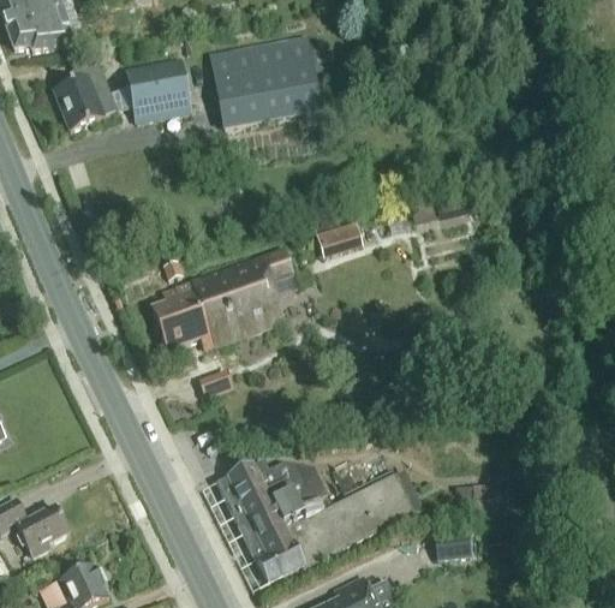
[(0,0),(0,10),(3,18),(61,10),(73,6),(71,0),(0,0)]
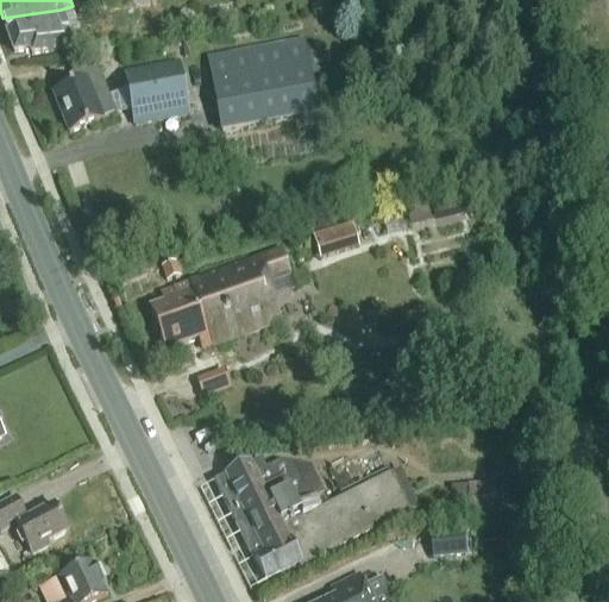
[(61,10),(2,18),(5,24),(14,49),(31,46),(32,51),(73,44),(68,31),(81,26),(73,6),(61,10)]
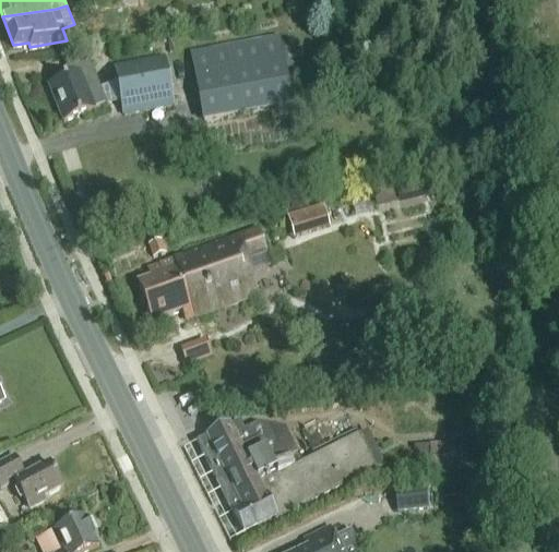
[(204,118),(292,102),(278,33),(191,49),(204,118)]
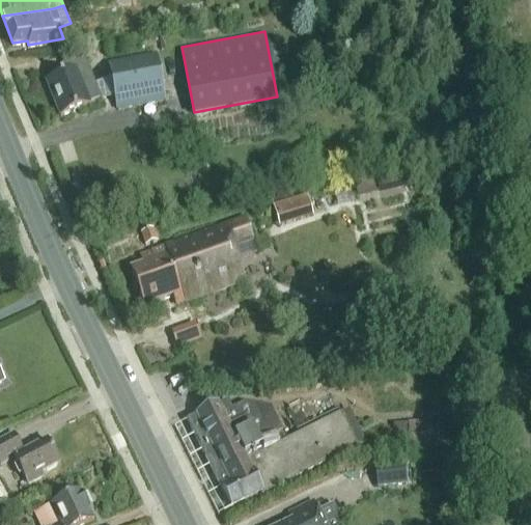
[(63,54),(65,70),(46,77),(60,113),(91,101),(90,99),(102,94),(83,51),(63,54)]
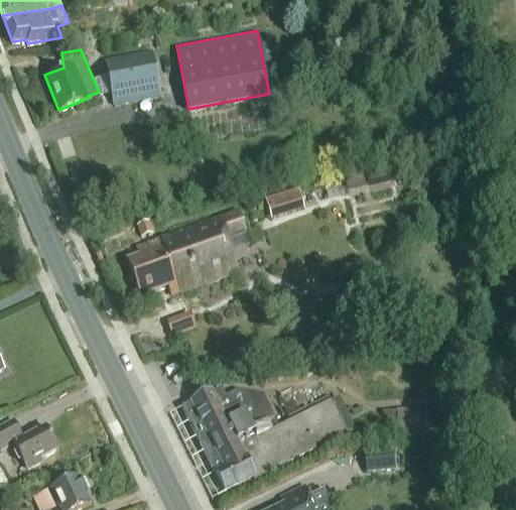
[(115,102),(158,95),(151,50),(107,58),(115,102)]
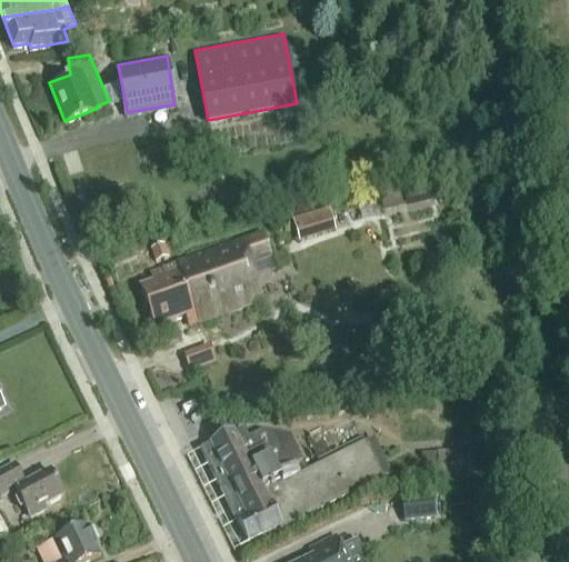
[(292,214),(299,237),(336,226),(329,203),(292,214)]
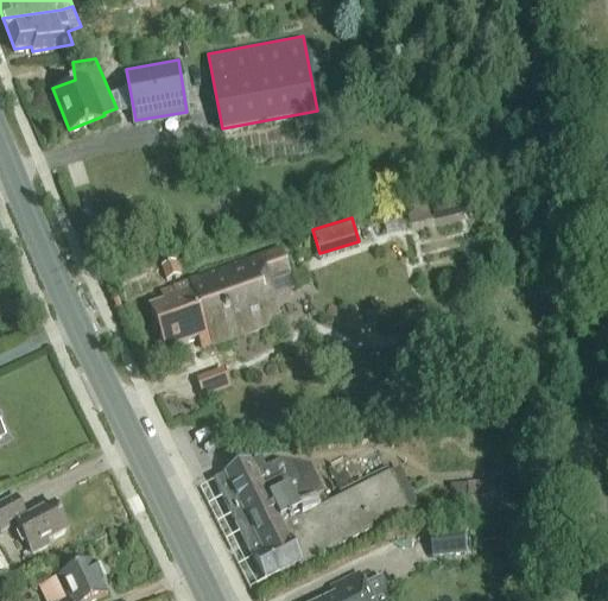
[(150,303),(164,346),(198,334),(202,343),(280,316),(266,278),(289,270),(280,246),(160,288),(164,297),(150,303)]
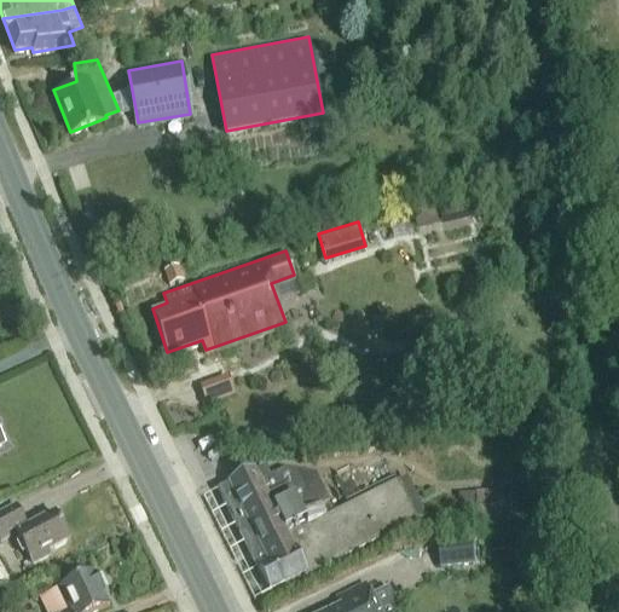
[(178,255),(163,260),(168,278),(183,273),(178,255)]
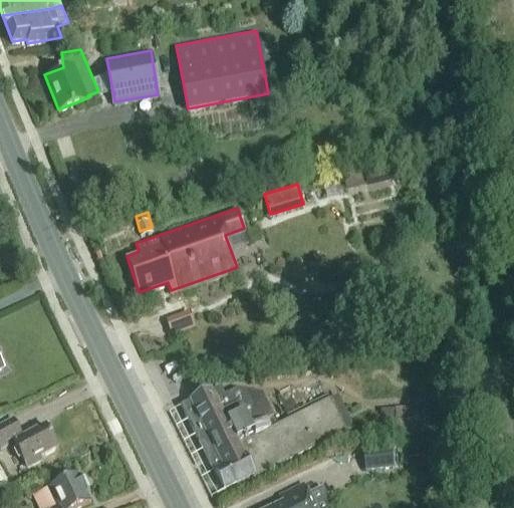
[(175,310),(178,327),(204,322),(201,304),(175,310)]
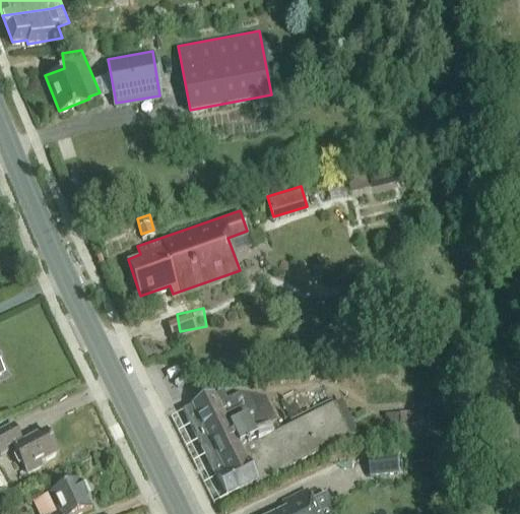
[(350,435),(349,434),(358,430),(341,397),(282,427),(265,393),(241,389),(226,396),(222,388),(214,392),(193,403),(184,408),(202,445),(202,444),(217,473),(218,473),(228,493),(253,480),(255,483),(350,435)]
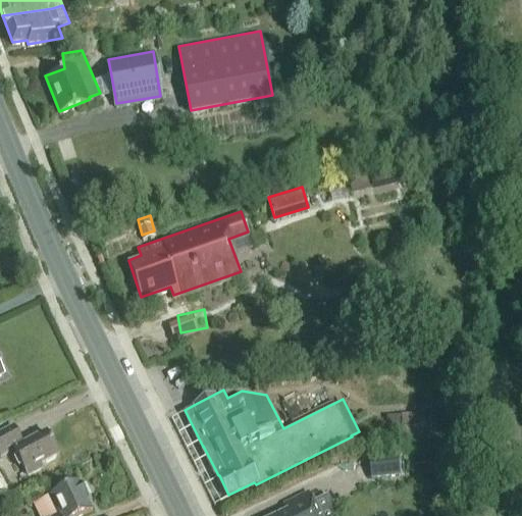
[(401,410),(402,436),(423,434),(421,409),(401,410)]
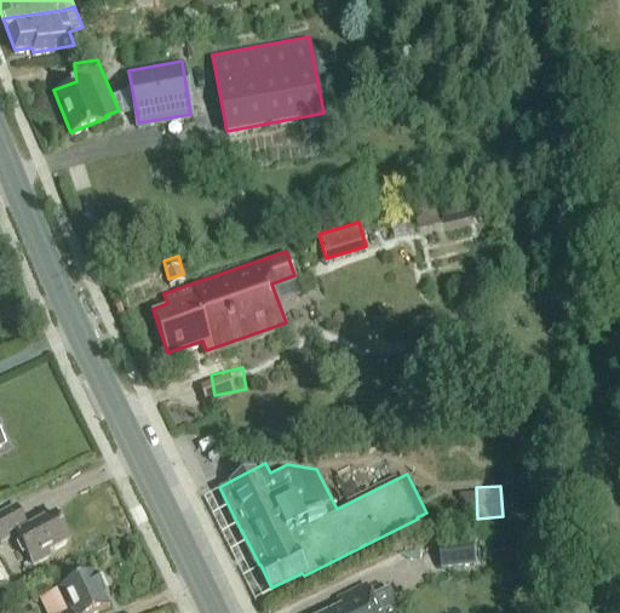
[(49,549),(69,537),(53,509),(27,523),(16,502),(0,510),(0,538),(16,530),(33,562),(51,553),(49,549)]
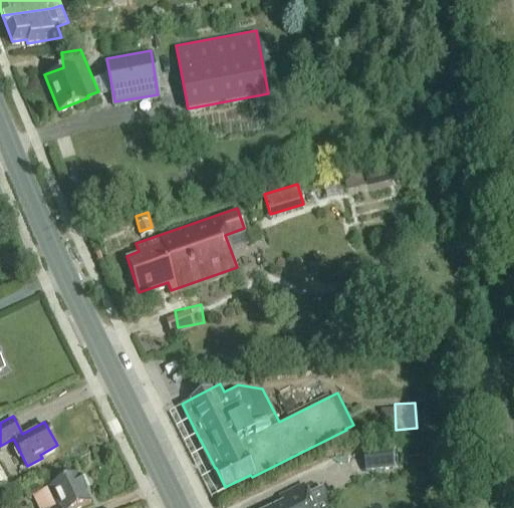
[(391,444),(362,446),(364,467),(393,465),(391,444)]
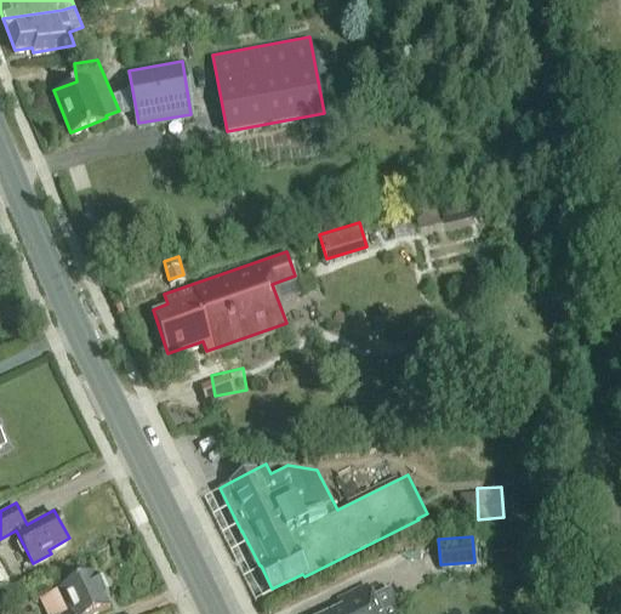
[(0,575),(12,569),(3,551),(0,552),(0,575)]
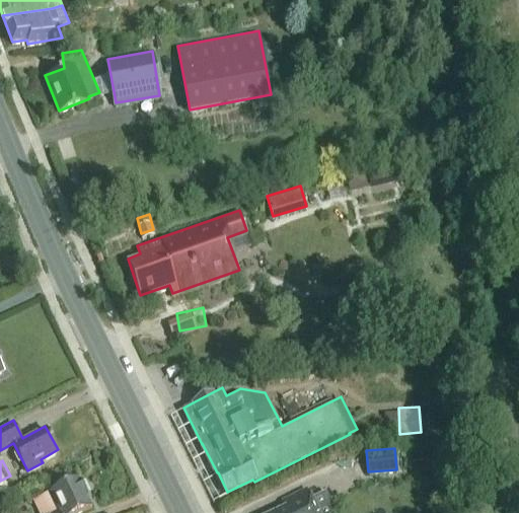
[(70,512),(91,503),(85,490),(87,489),(81,478),(80,479),(78,474),(50,489),(34,496),(42,512),(70,512)]
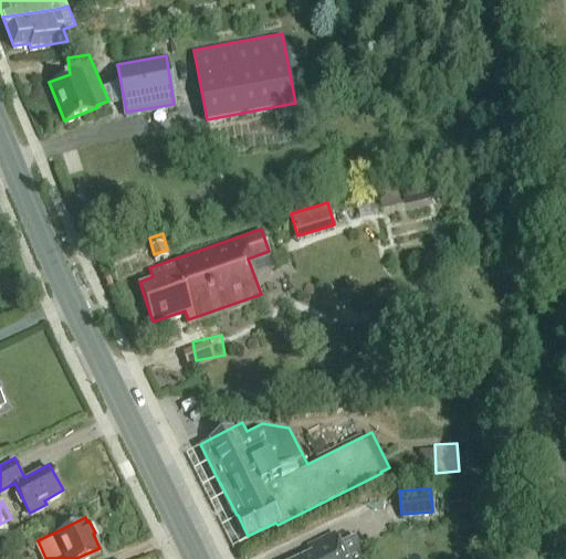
[(349,558),(334,529),(306,542),(311,549),(290,558),(349,558)]
